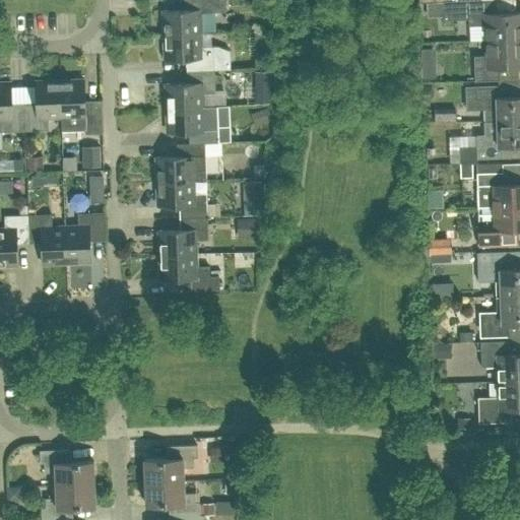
[(184,0),(185,9),(163,10),(164,35),(200,34),(213,33),(212,12),(226,10),(225,0),(184,0)]
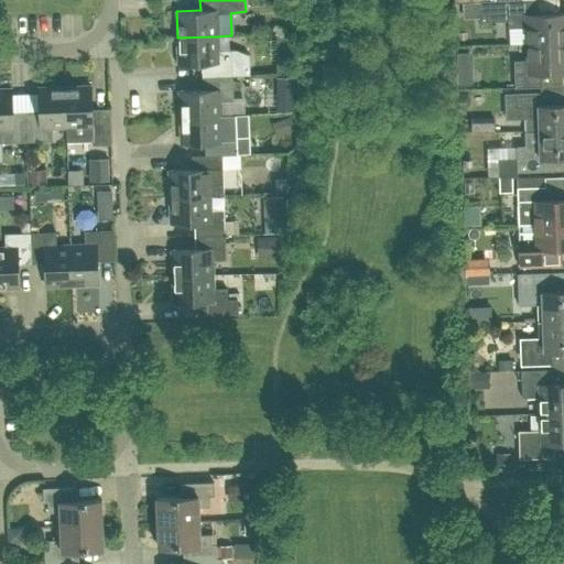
[(481,21),(508,20),(508,28),(527,26),(528,43),(563,42),(563,12),(539,13),(538,0),(489,0),(480,0),(481,21)]
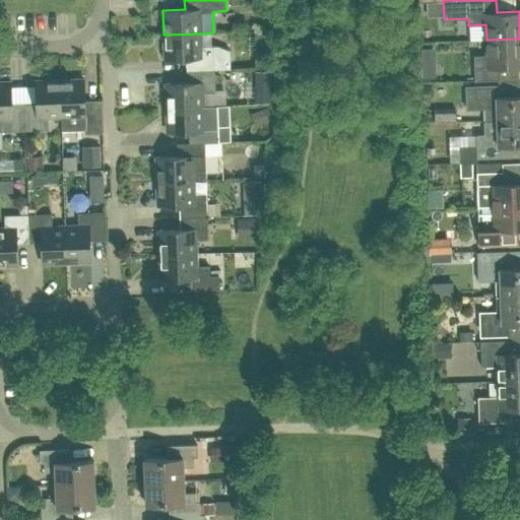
[(254,45),(267,45),(269,45),(268,33),(267,33),(253,34),(254,45)]
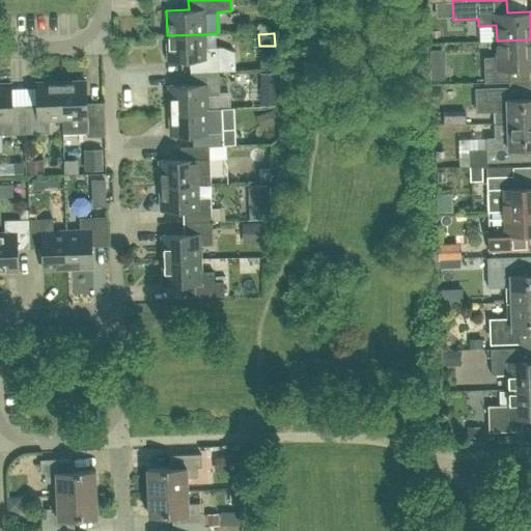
[(205,48),(204,34),(167,35),(168,60),(190,59),(190,67),(218,66),(218,71),(235,70),(235,52),(223,47),(205,48)]
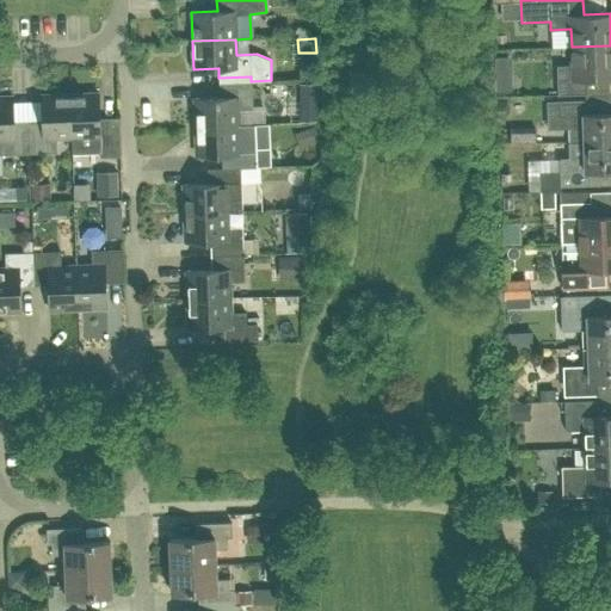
[(586,79),(610,76),(610,45),(572,47),(572,65),(556,65),(557,96),(586,94),(586,79)]
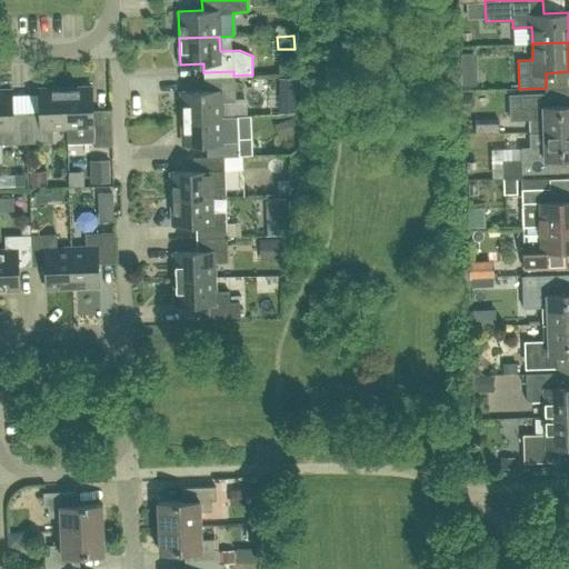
[(278,78),(278,91),(295,91),(295,78),(278,78)]
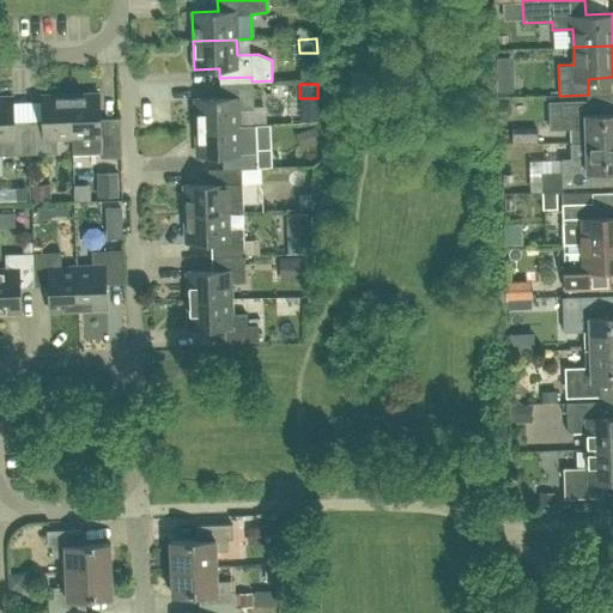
[(101,123),(99,93),(71,95),(72,138),(72,152),(101,151),(101,156),(121,156),(120,122),(101,123)]
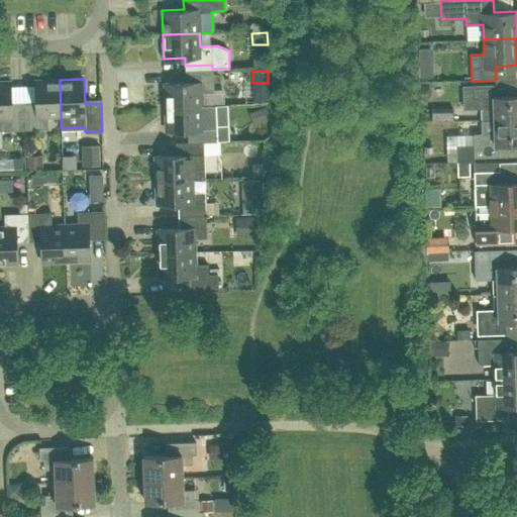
[(35,81),(35,106),(23,106),(24,129),(48,129),(47,117),(61,116),(60,80),(35,81)]
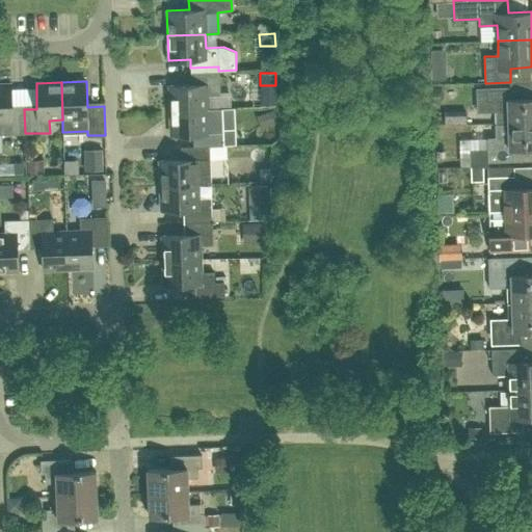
[(0,134),(1,134),(25,133),(24,109),(12,110),(11,83),(0,83),(0,134)]
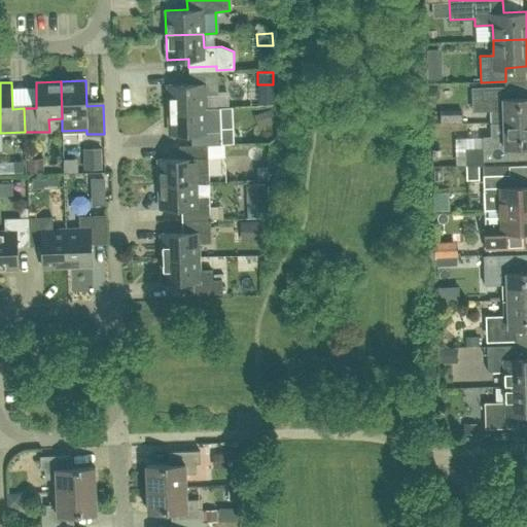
[(205,83),(168,84),(169,109),(206,108),(206,95),(218,94),(217,83),(205,83)]
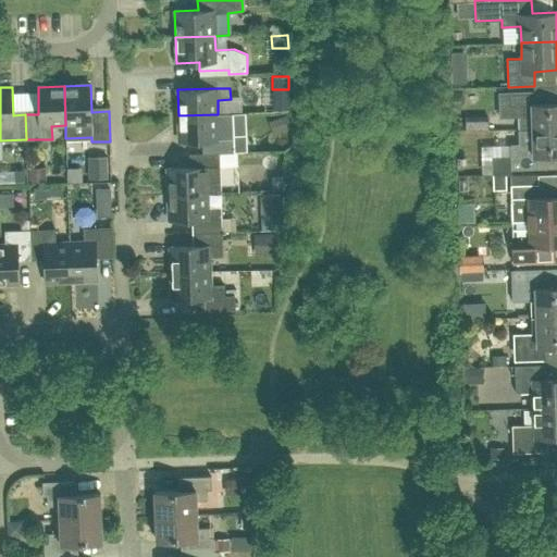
[(518,116),(519,130),(556,128),(556,102),(536,103),(536,90),(498,91),(499,118),(518,116)]
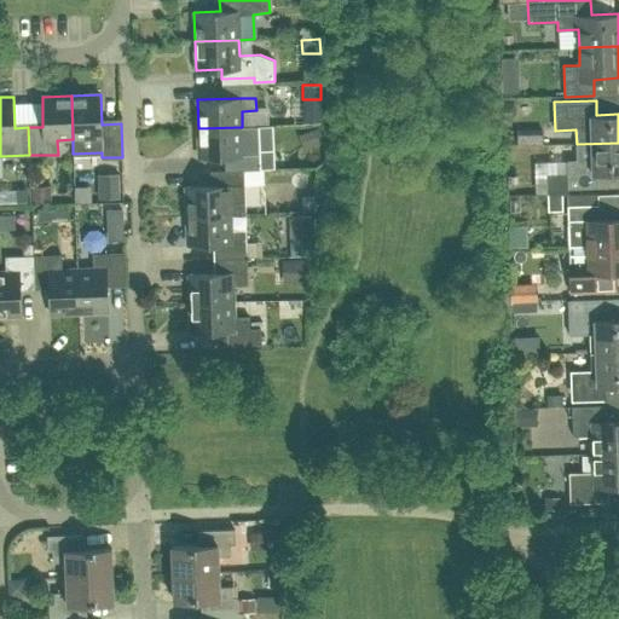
[(256,126),(242,127),(198,128),(198,157),(231,156),(231,171),(243,171),(258,169),(256,126)]
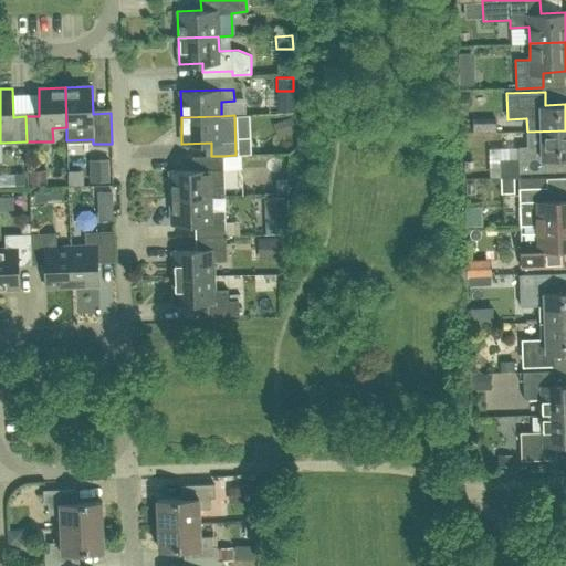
[(565,130),(527,132),(528,146),(519,146),(519,158),(500,158),(500,178),(513,177),(520,177),(520,173),(548,171),(547,158),(565,157),(565,130)]
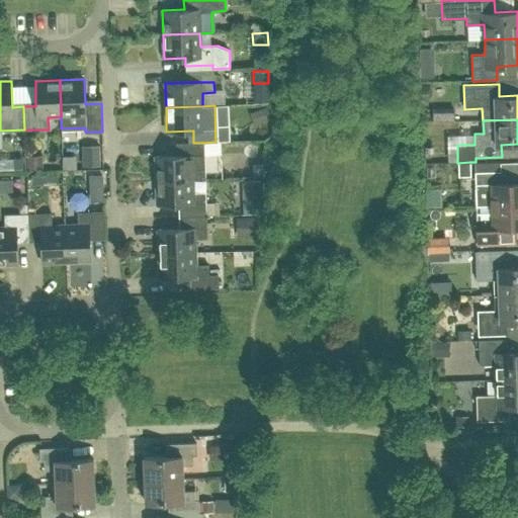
[(465,140),(465,127),(450,127),(450,140),(465,140)]
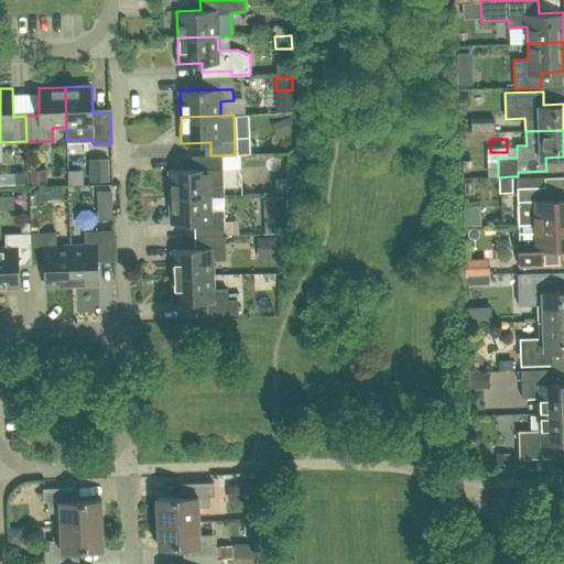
[(490,142),(481,141),(480,166),(489,166),(490,142)]
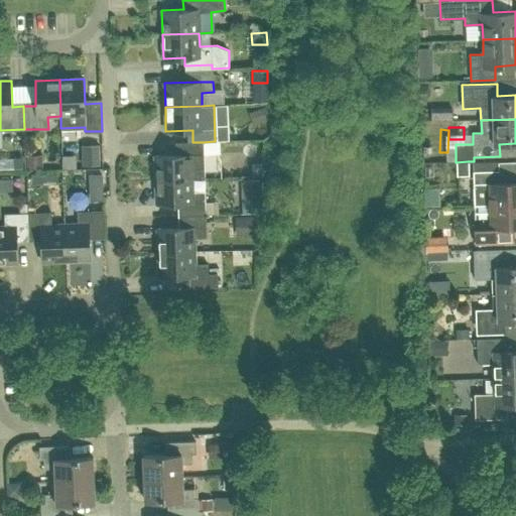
[(180,154),(154,155),(155,179),(191,178),(205,177),(203,142),(192,142),(180,142),(180,154)]
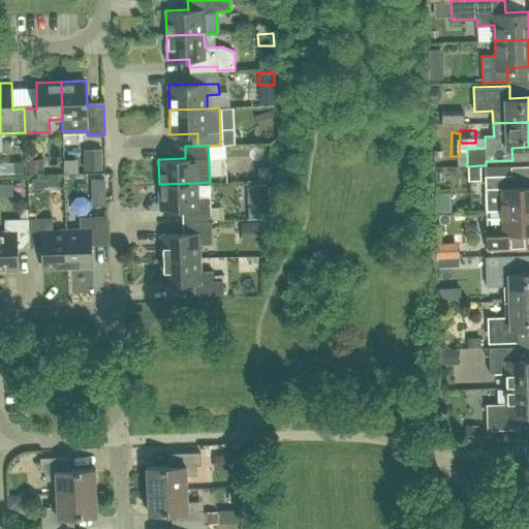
[(101,148),(84,149),(84,169),(102,168),(101,148)]
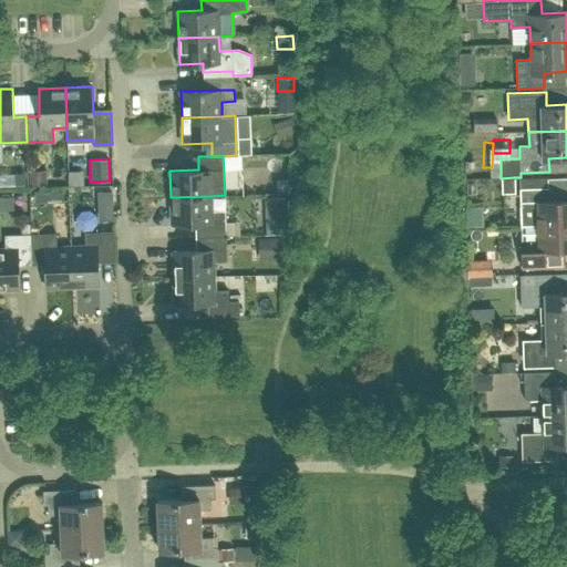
[(40,161),(20,162),(21,176),(40,175),(40,161)]
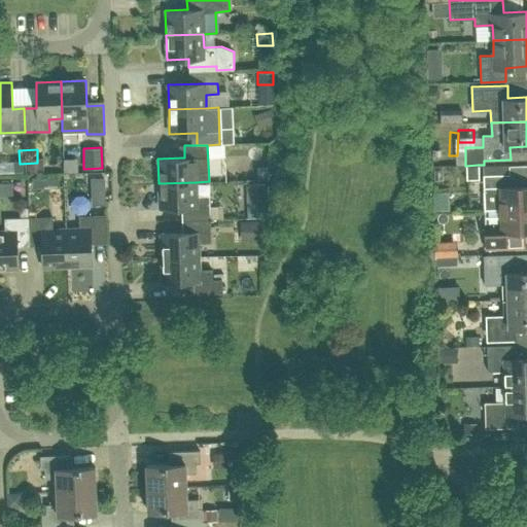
[(478,179),(478,165),(465,166),(466,179),(478,179)]
